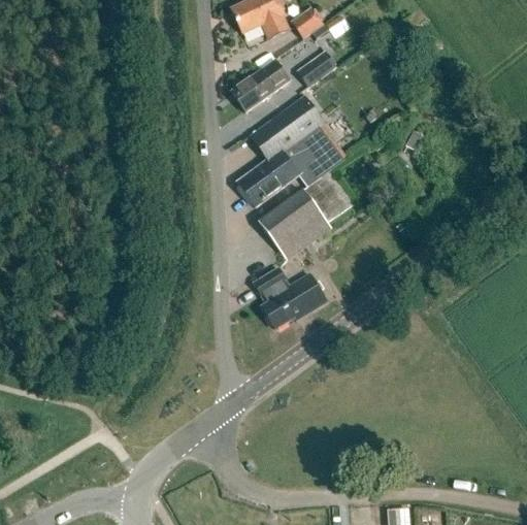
[(248,0),(230,7),(241,34),(263,25),(268,37),(290,28),(285,15),(288,14),(281,0),(248,0)]
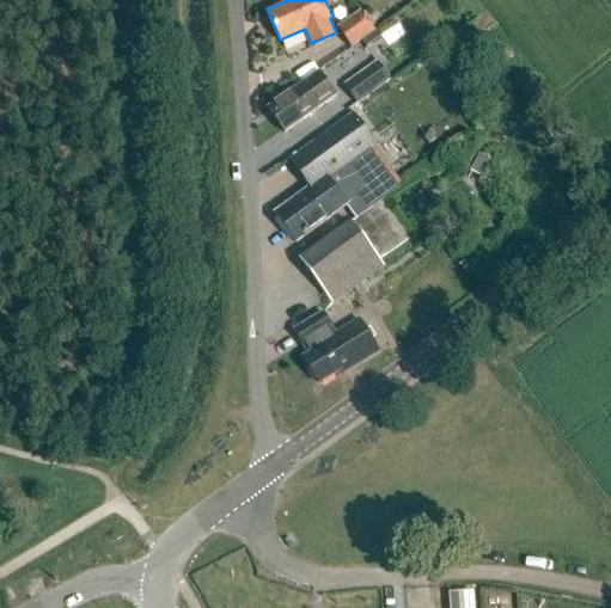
[(352,47),(377,30),(362,8),(337,26),(352,47)]
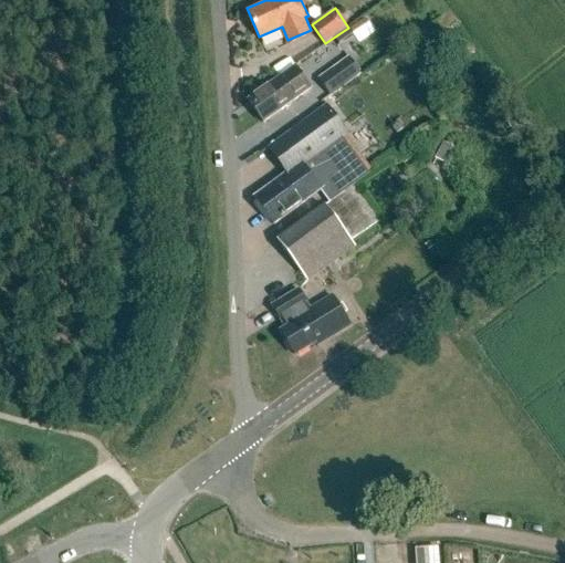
[(368,52),(357,59),(364,69),(375,61),(368,52)]
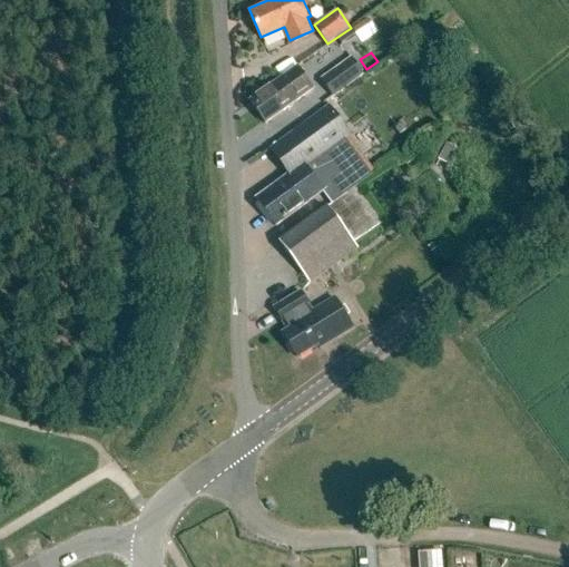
[(334,96),(364,74),(351,56),(321,78),(334,96)]
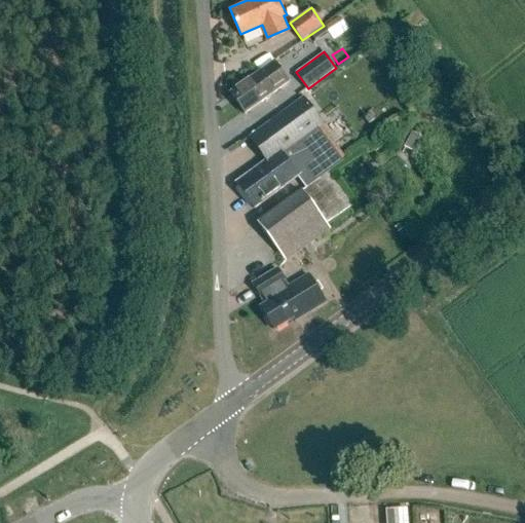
[(275,58),(231,88),(246,109),(265,96),(270,95),(271,91),(290,78),(275,58)]
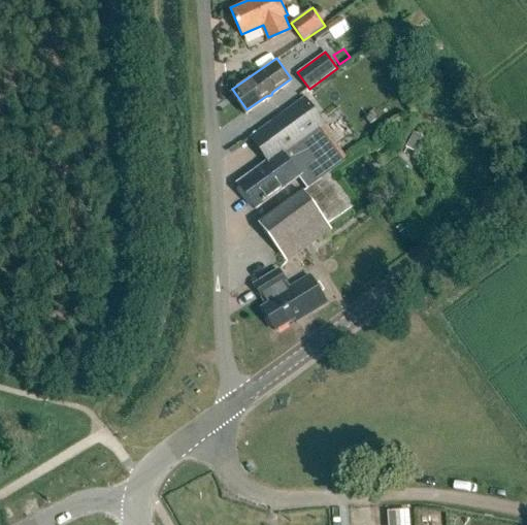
[(327,125),(307,95),(252,134),(269,158),(238,179),(256,205),(299,174),(308,187),(332,171),(346,161),(323,128),(327,125)]
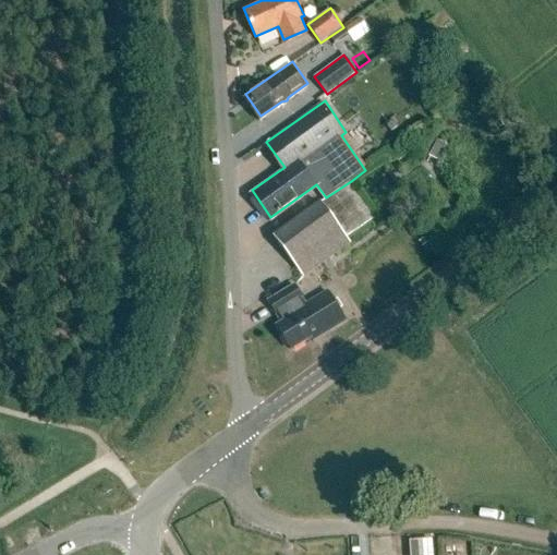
[(445,164),(453,149),(438,141),(430,155),(445,164)]
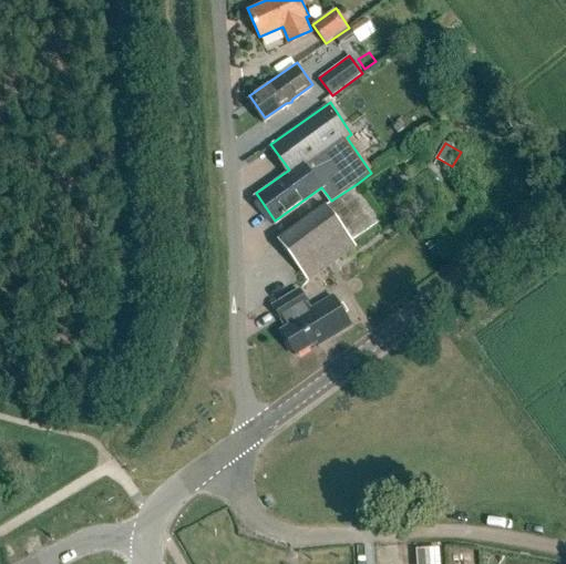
[(381,219),(357,184),(331,201),(278,237),(308,279),(357,245),(353,239),(381,219)]
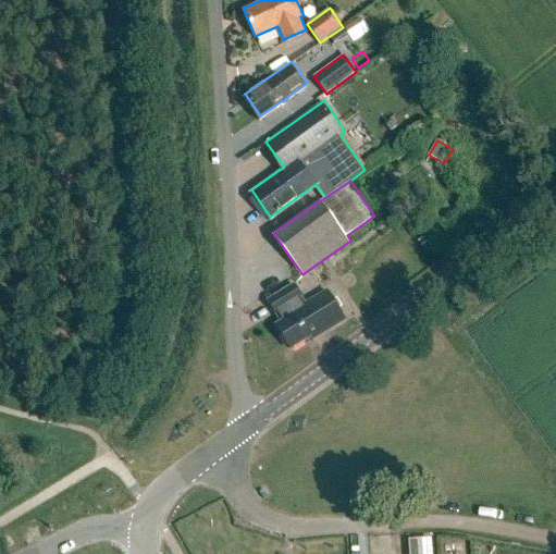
[(303,303),(292,284),(270,296),(283,319),(276,322),(291,345),(312,332),(314,335),(345,317),(326,288),(303,303)]
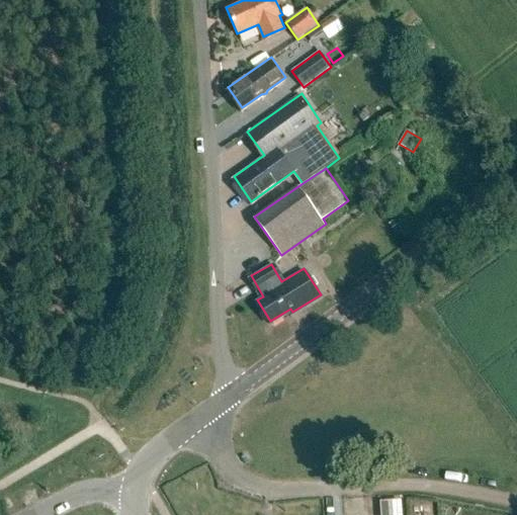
[(394,514),(394,501),(380,502),(373,502),(373,514),(394,514)]
